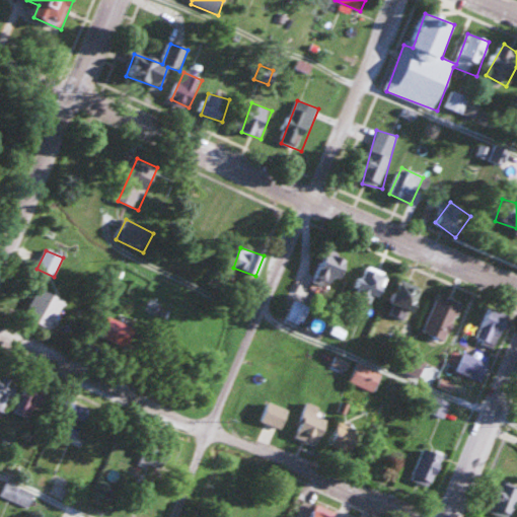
[(315,279),(338,289),(351,262),(328,251),(315,279)]
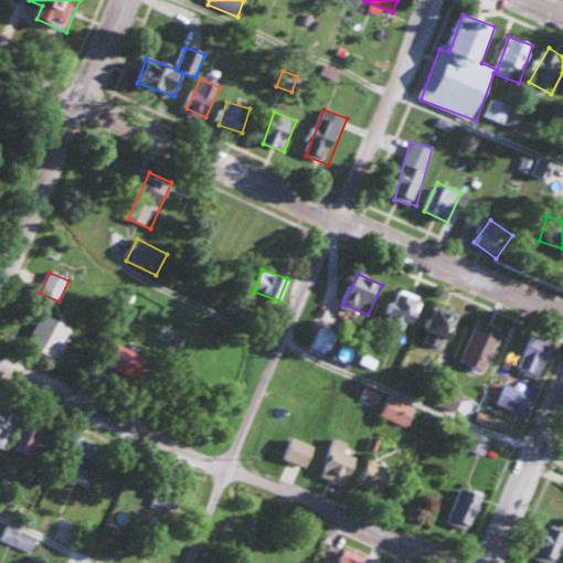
[(397,329),(411,335),(424,299),(397,289),(388,316),(401,321),(397,329)]
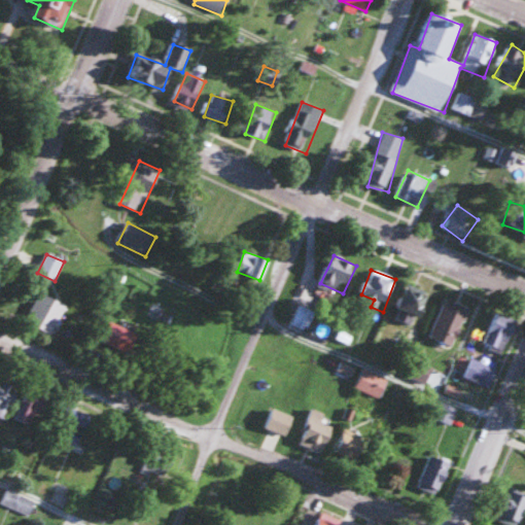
[(393,318),(414,328),(429,298),(409,287),(393,318)]
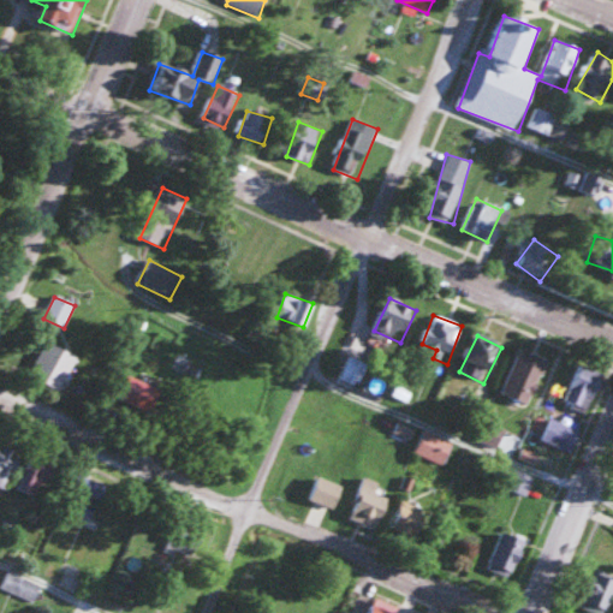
[(78,357),(46,343),(31,378),(63,392),(78,357)]
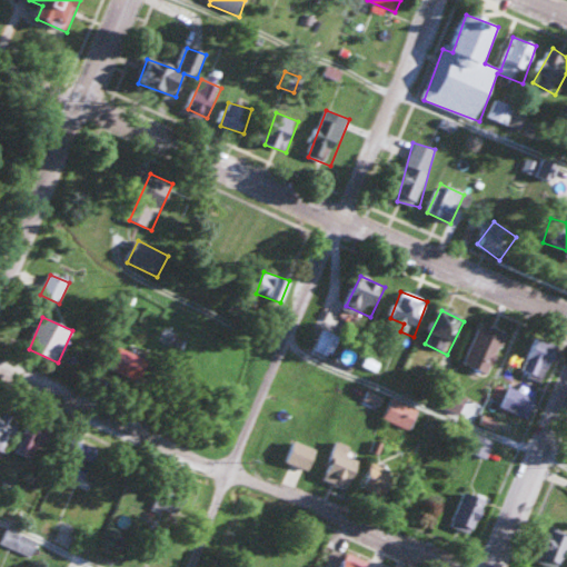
[(466,364),(490,376),(508,337),(484,326),(466,364)]
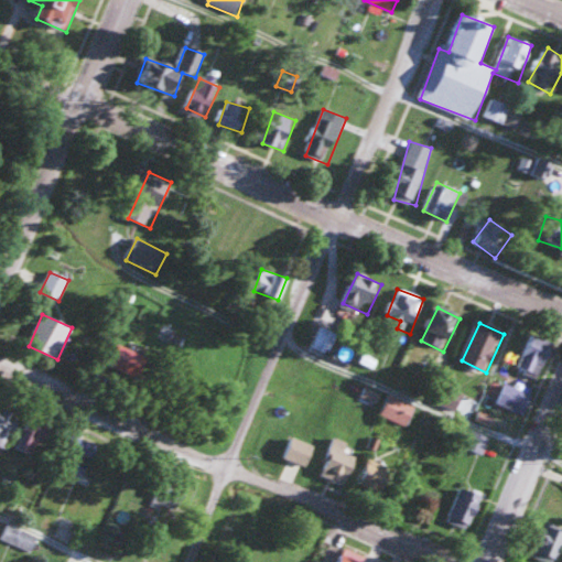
[(339,336),(323,327),(313,348),(330,357),(339,336)]
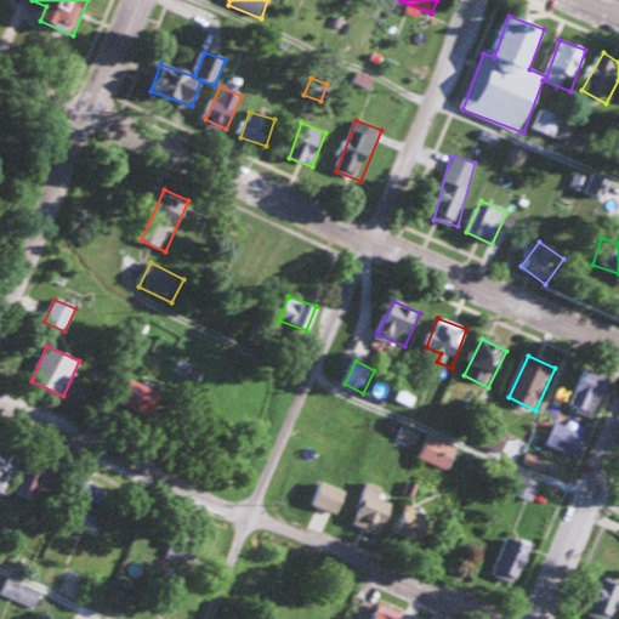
[(572,404),(592,416),(611,386),(589,374),(572,404)]
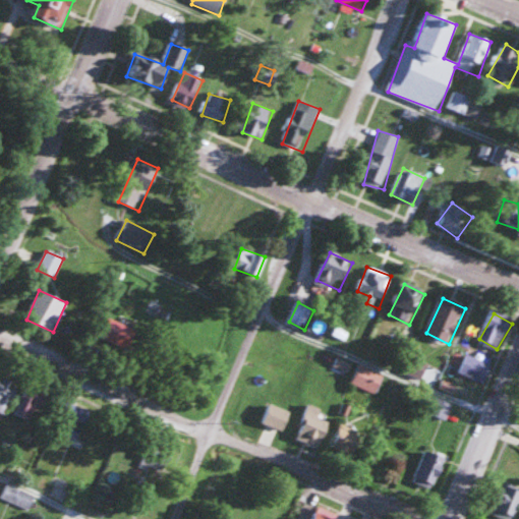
[(130,349),(137,328),(105,316),(98,338),(130,349)]
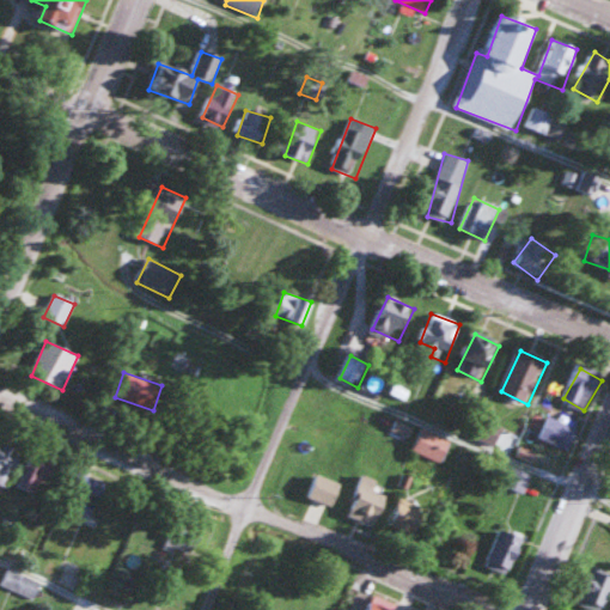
[(495,449),(505,429),(485,420),(476,439),(495,449)]
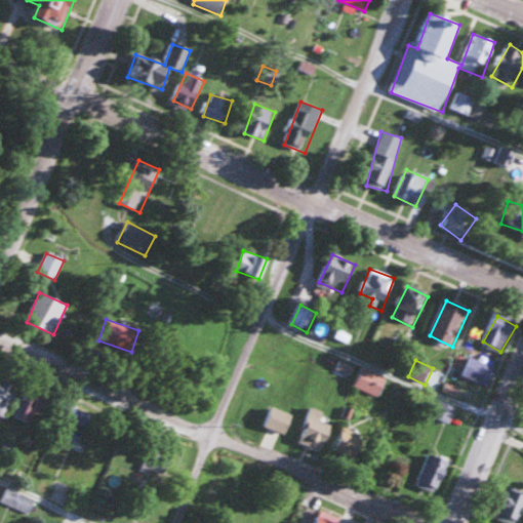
[(388,379),(365,368),(356,388),(379,399),(388,379)]
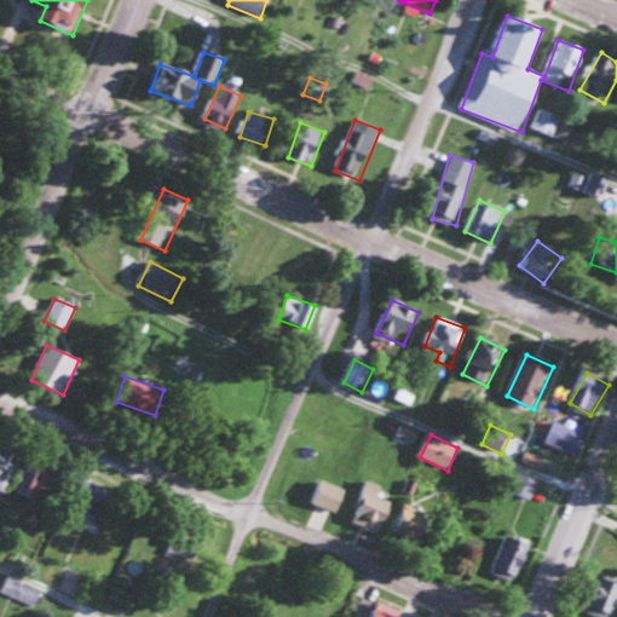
[(0,448),(0,491),(3,494),(22,459),(0,448)]
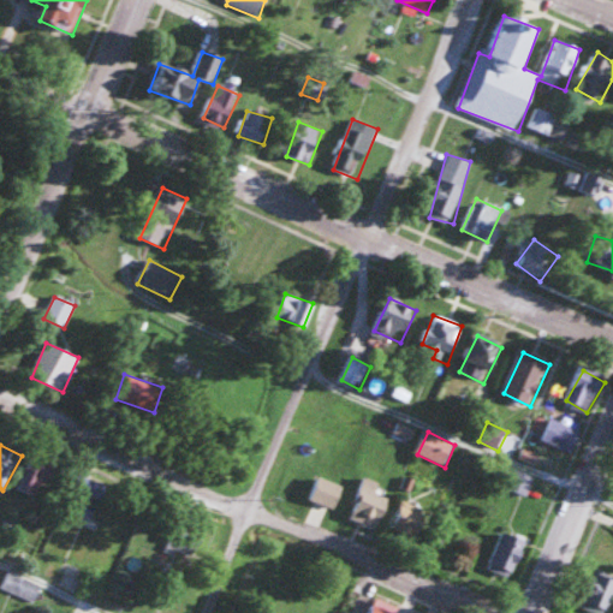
[(43,503),(59,465),(33,454),(17,492),(43,503)]
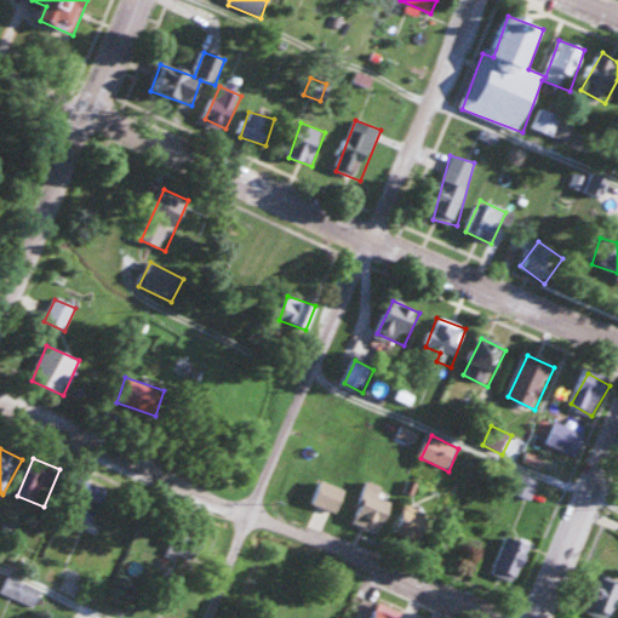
[(513,491),(533,499),(541,482),(520,474),(513,491)]
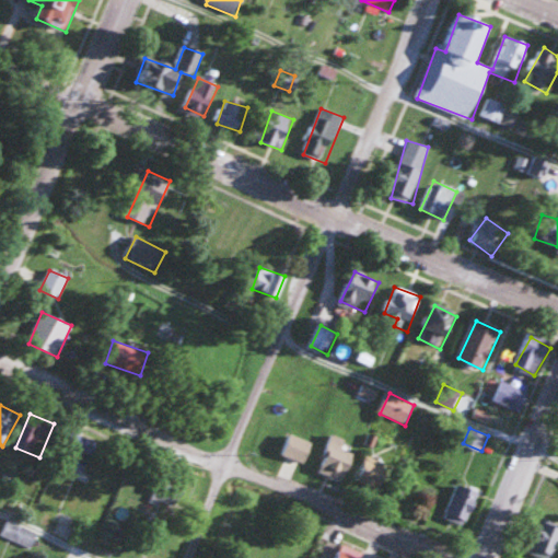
[(343,452),(346,439),(329,436),(322,475),(347,480),(352,454),(343,452)]
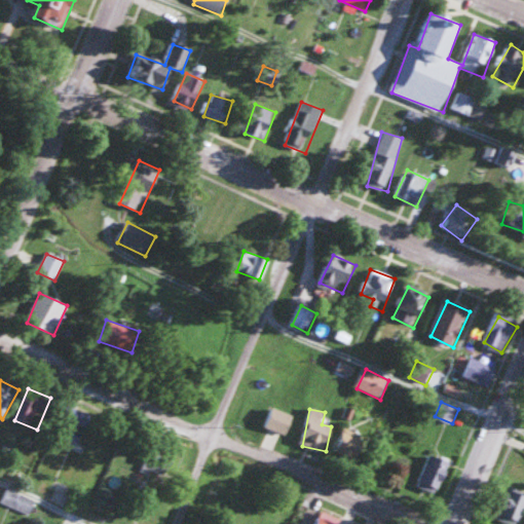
[(332,451),(351,465),(371,439),(351,424),(332,451)]
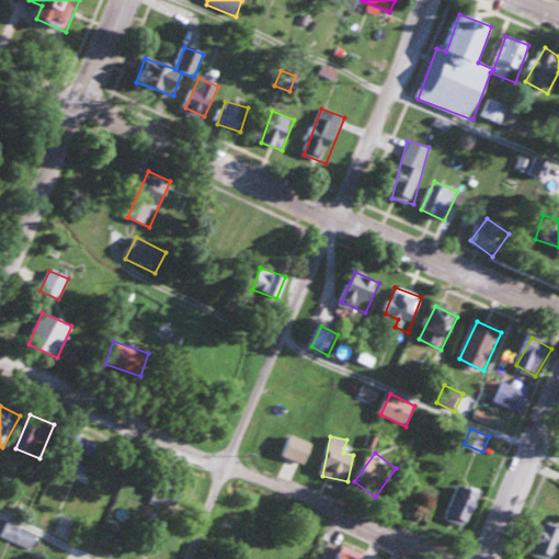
[(482,494),(460,486),(446,520),(468,528),(482,494)]
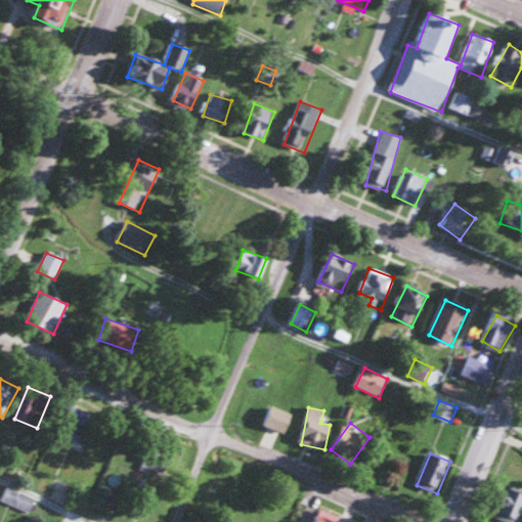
[(36,501),(9,487),(2,502),(30,514),(36,501)]
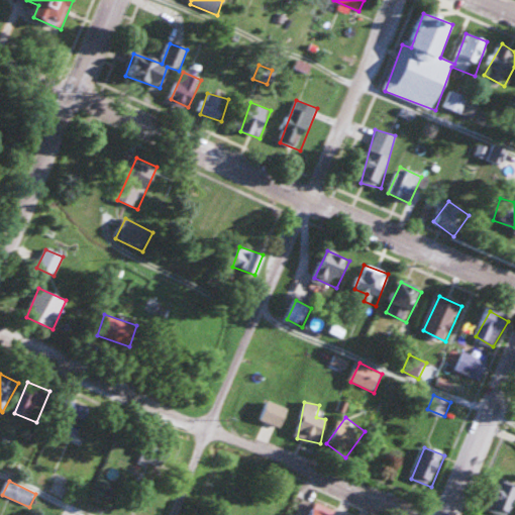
[(514,486),(495,486),(495,514),(514,514),(514,486)]
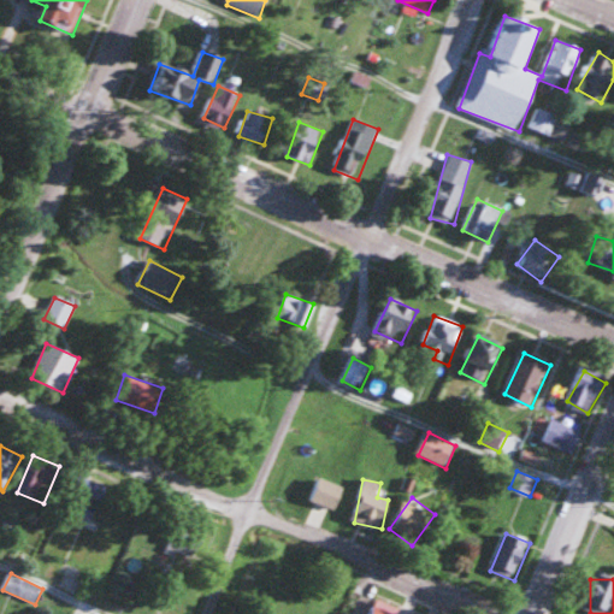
[(399,613),(401,609),(378,600),(372,613),(399,613)]
